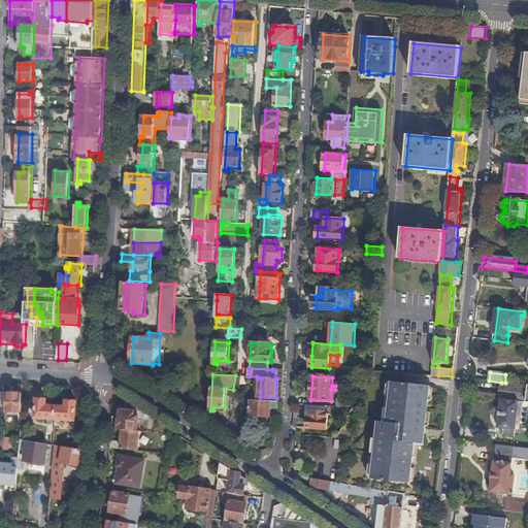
[(392,406),(390,422),(396,423),(395,431),(378,429),(377,438),(380,438),(377,454),(375,454),(374,463),(375,464),(374,480),(408,484),(410,468),(413,468),(413,459),(410,459),(413,442),(417,442),(419,426),(424,426),(426,410),(428,410),(429,402),(427,401),(429,386),(395,382),(393,397),(391,397),(390,406),(392,406)]
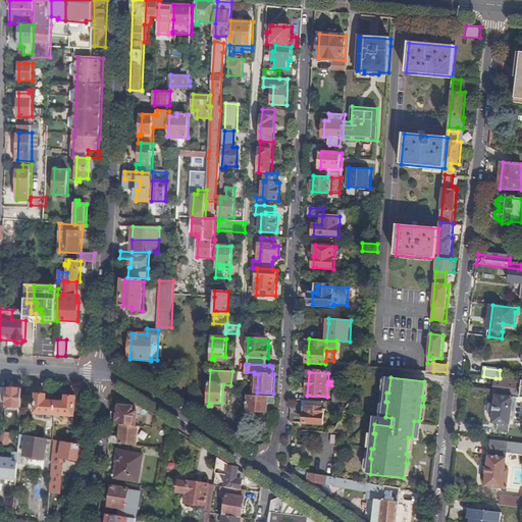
[(474,387),(474,393),(497,396),(514,398),(515,397),(521,398),(521,380),(500,378),(496,378),(493,390),(474,387)]
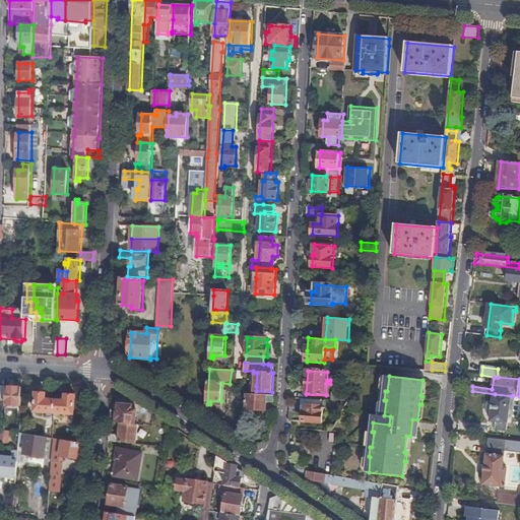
[(22,388),(7,387),(7,400),(6,406),(21,406),(22,388)]
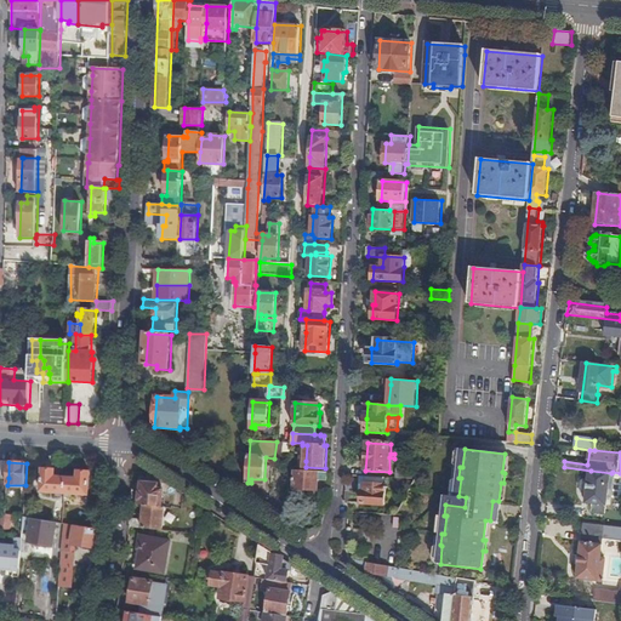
[(66,494),(67,478),(56,478),(56,471),(44,469),(43,491),(66,494)]
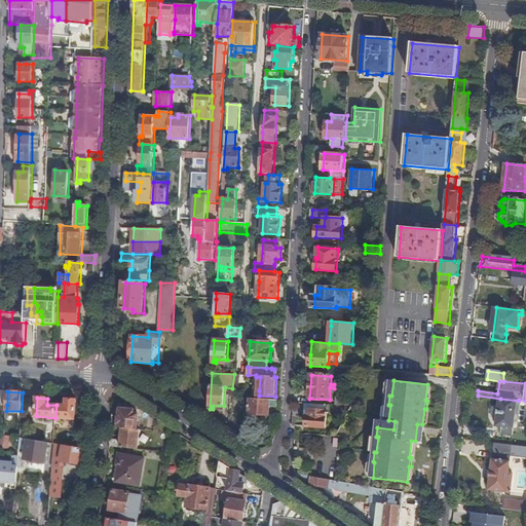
[(269,405),(269,400),(251,399),(250,414),(270,415),(270,405),(269,405)]
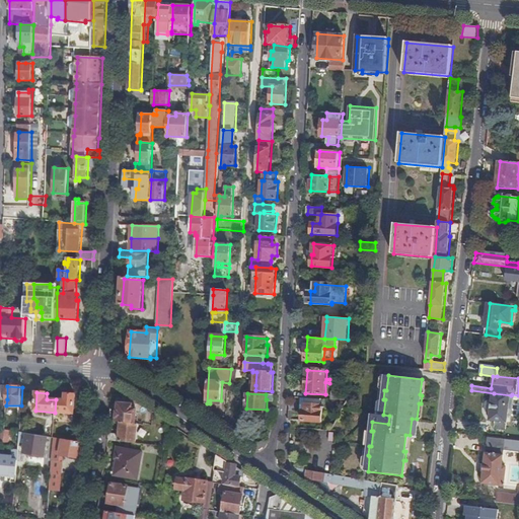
[(511,395),(494,393),(491,421),(508,423),(509,416),(511,399),(518,399),(518,395),(512,394),(511,395)]
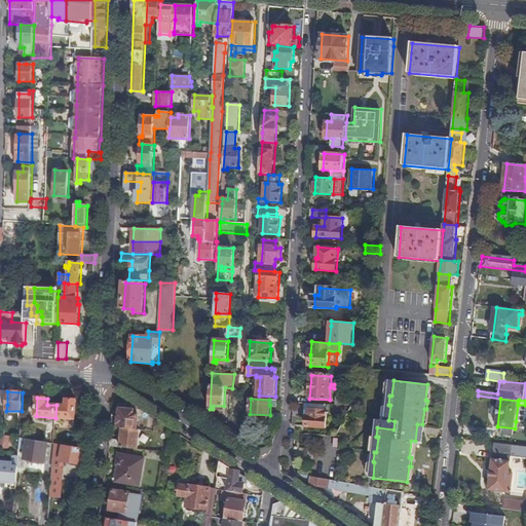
[(66,405),(57,405),(55,418),(75,419),(76,401),(67,400),(66,405)]
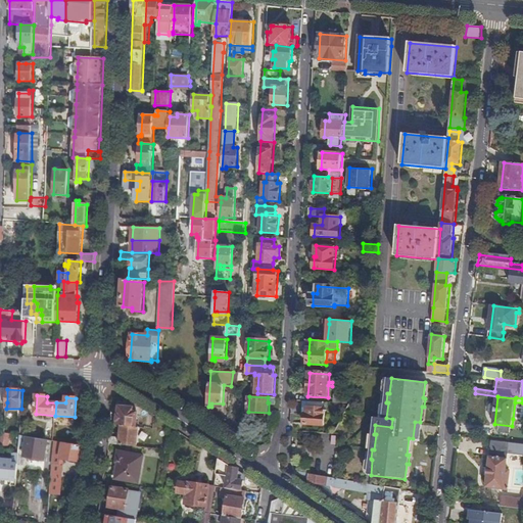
[(516,420),(522,420),(522,398),(522,402),(515,402),(513,419),(516,419),(516,420)]
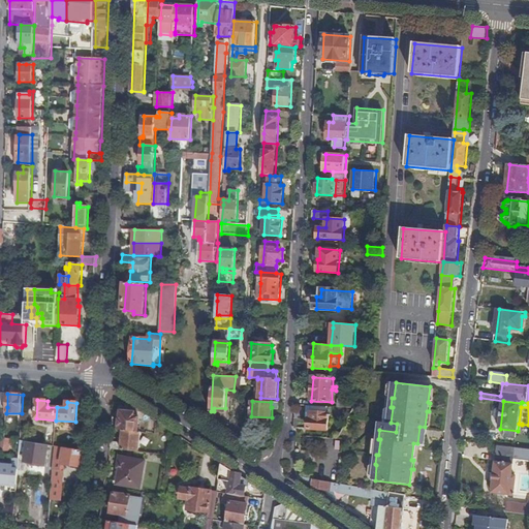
[(330,413),(330,407),(308,405),(307,418),(309,418),(310,418),(310,413),(330,413)]
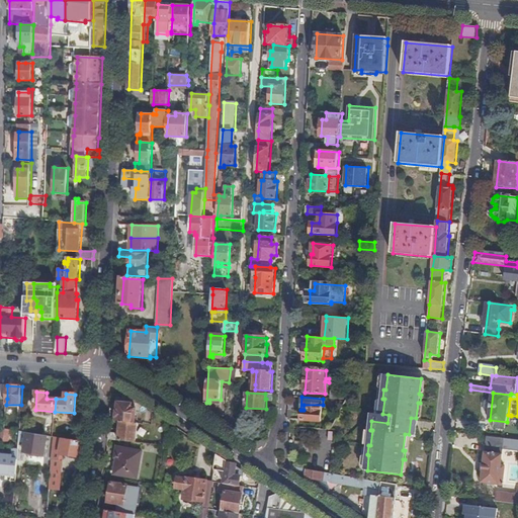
[(115,420),(120,421),(133,422),(134,408),(131,407),(131,406),(128,404),(117,403),(115,420)]
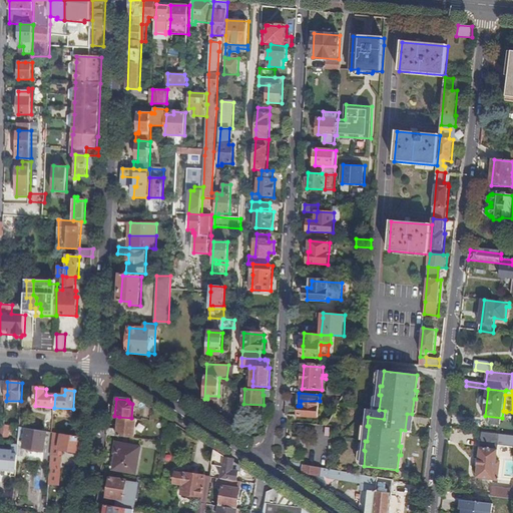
[(319,418),(320,401),(301,401),(301,406),(300,406),(299,417),(319,418)]
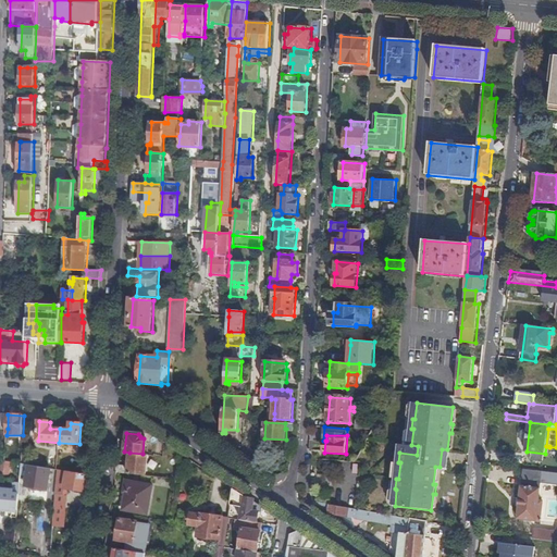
[(418,446),(411,445),(400,444),(399,453),(417,455),(418,446)]
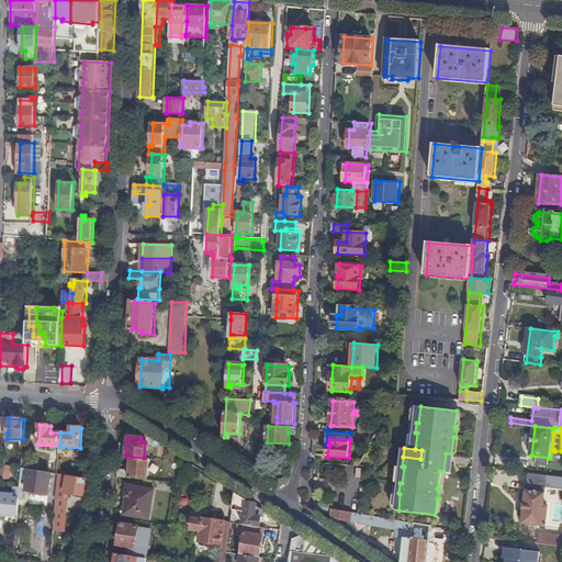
[(453,454),(451,453),(446,453),(444,471),(451,472),(453,454)]
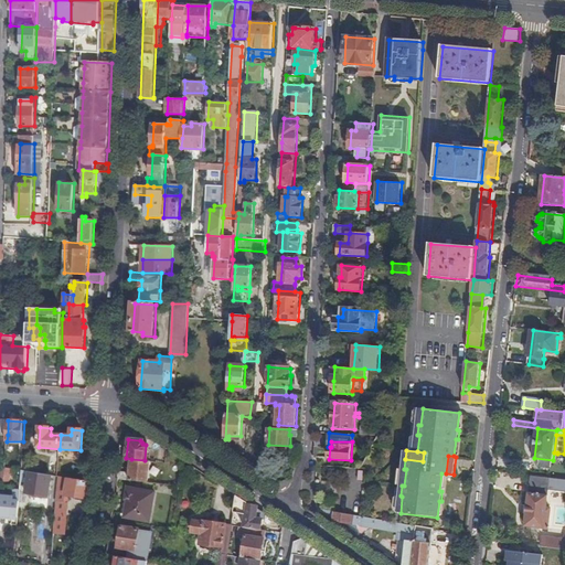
[(118,471),(117,480),(148,482),(150,460),(145,460),(131,459),(129,472),(118,471)]
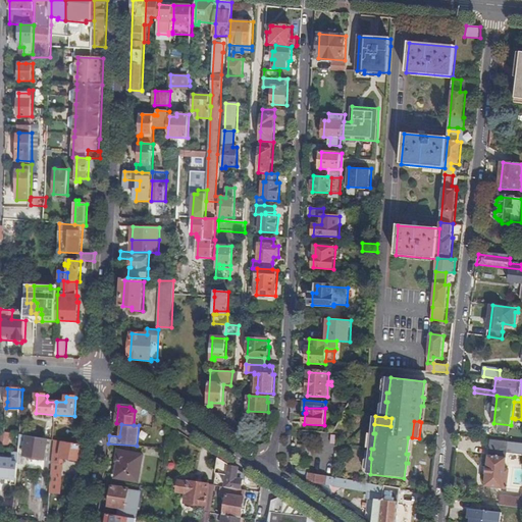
[(48,439),(20,435),(19,446),(27,447),(24,457),(45,459),(48,439)]
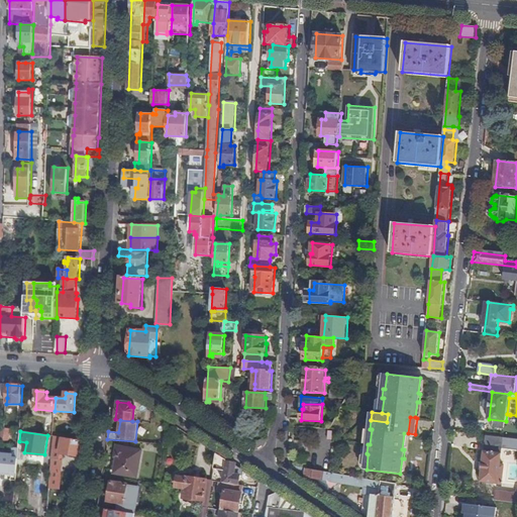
[(503,448),(516,449),(516,438),(488,435),(486,451),(485,451),(482,482),(503,484),(505,466),(501,464),(503,448)]
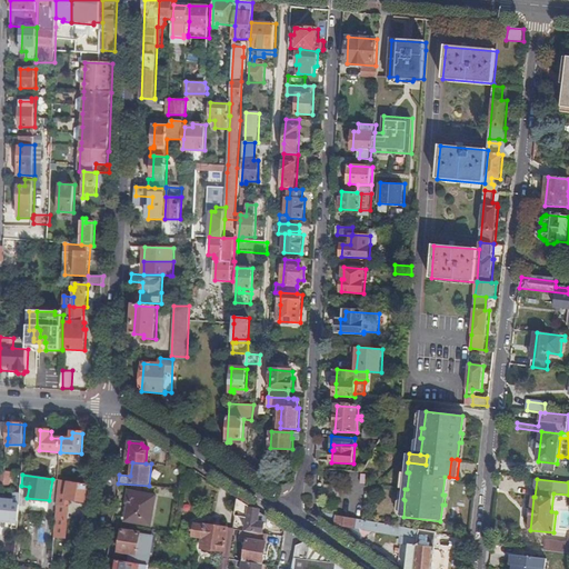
[(67,499),(89,502),(91,485),(60,480),(58,501),(66,502),(67,499)]
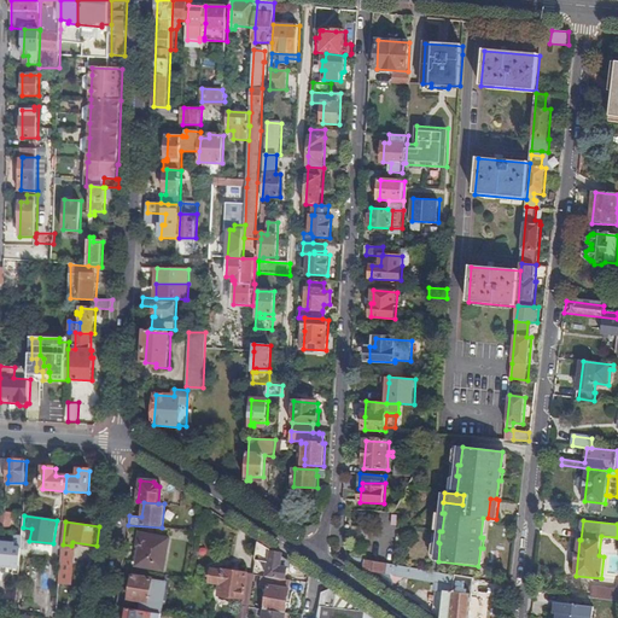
[(164,570),(169,538),(139,534),(138,546),(140,546),(136,565),(164,570)]
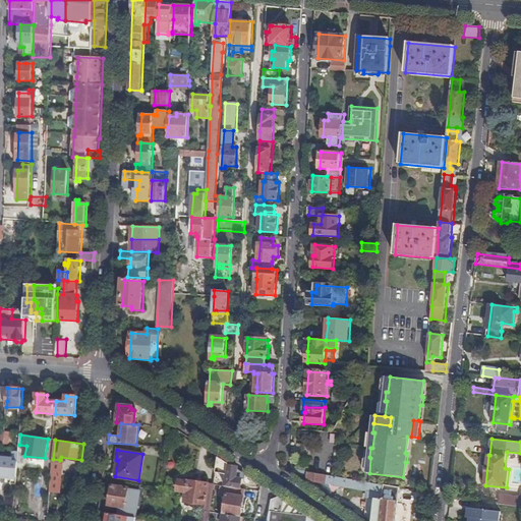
[(228,463),(218,457),(216,471),(227,473),(225,485),(240,488),(241,478),(244,479),(245,475),(237,470),(238,467),(232,466),(228,465),(228,463)]
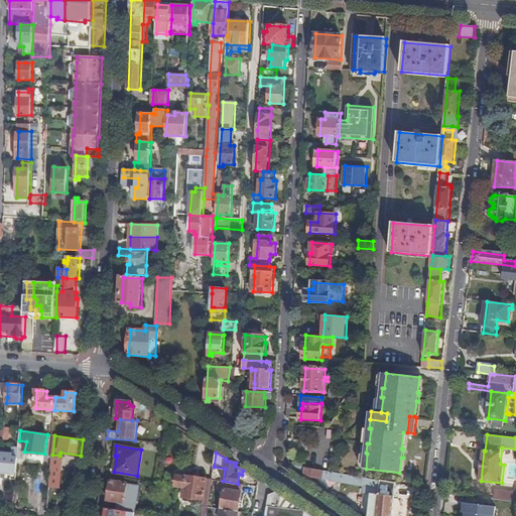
[(3,455),(1,473),(11,474),(11,473),(17,473),(18,455),(12,454),(12,456),(3,455)]
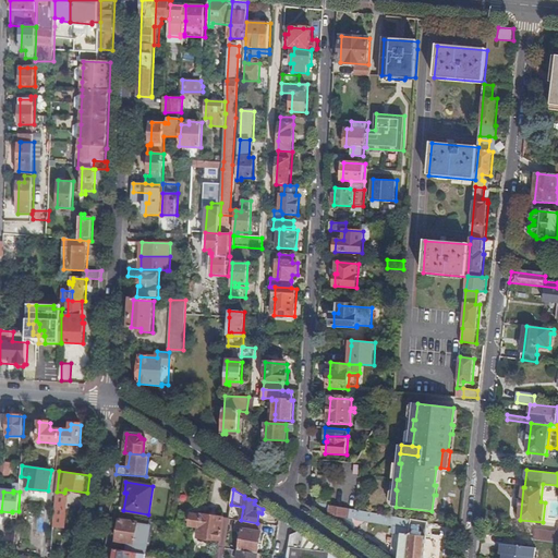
[(74,557),(82,521),(65,518),(68,496),(57,495),(50,557),(74,557)]
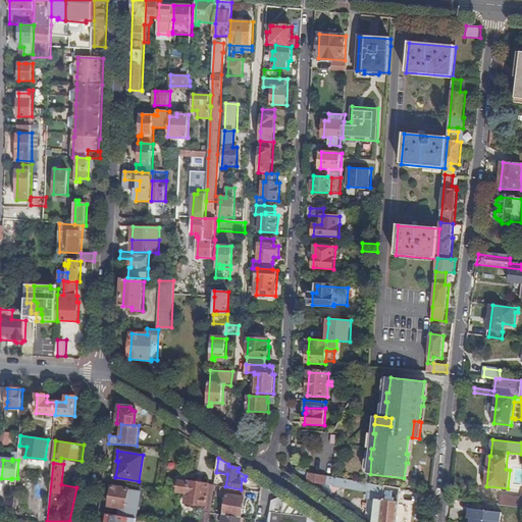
[(309,481),(310,473),(295,471),(309,481)]
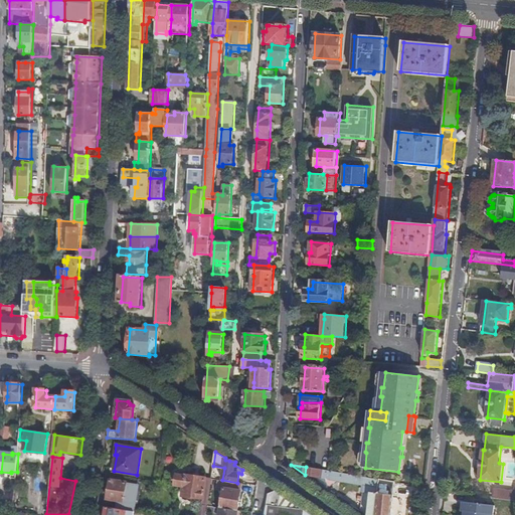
[(378,488),(379,479),(313,469),(309,468),(306,467),(305,475),(307,476),(340,481),(363,485),(363,487),(364,487),(363,492),(371,493),(371,492),(372,493),(373,487),(378,488)]
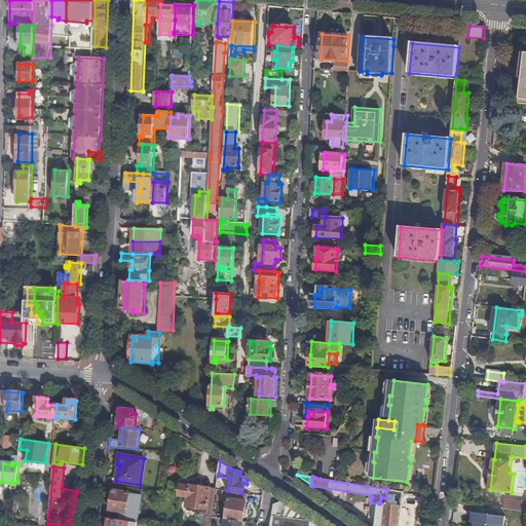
[(186,506),(207,510),(211,487),(190,484),(189,485),(180,484),(179,495),(187,497),(186,506)]
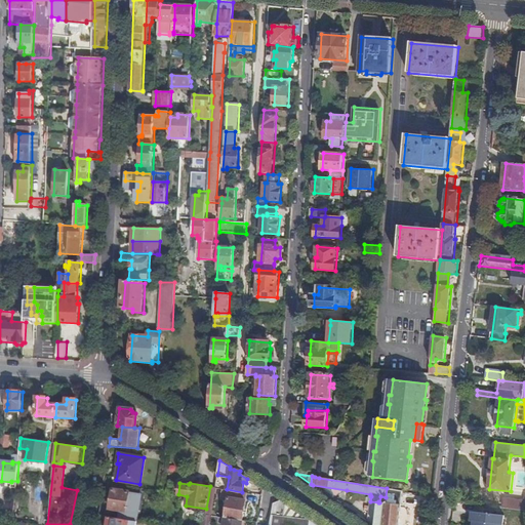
[(313,485),(334,499),(347,490),(313,485)]
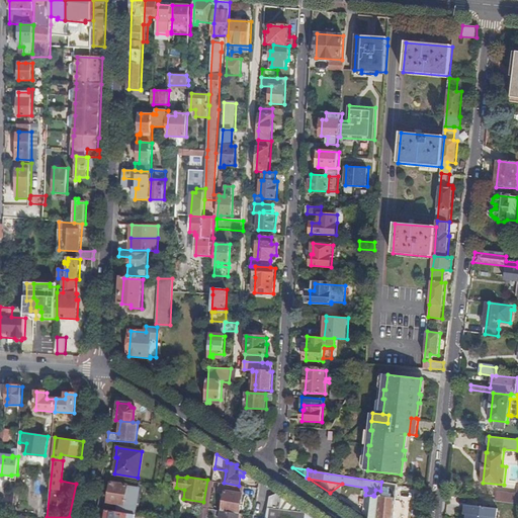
[(203,509),(208,509),(208,508),(212,482),(212,481),(207,480),(203,502),(203,509)]
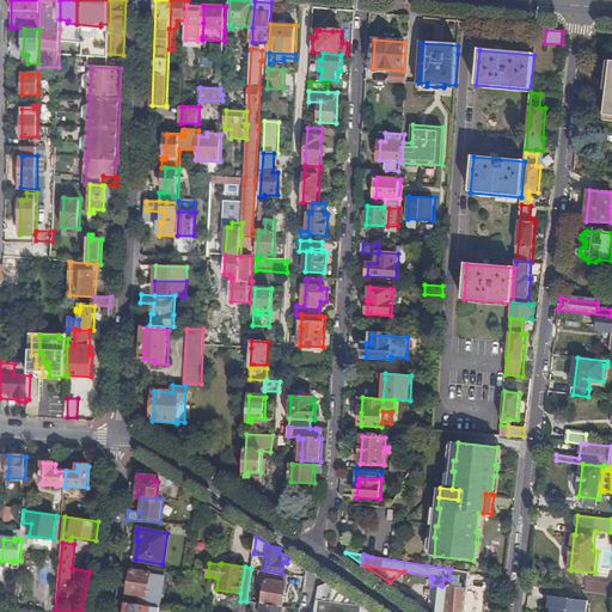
[(465,611),(469,591),(471,573),(451,569),(450,580),(444,579),(442,586),(441,585),(441,586),(438,611),(465,611)]
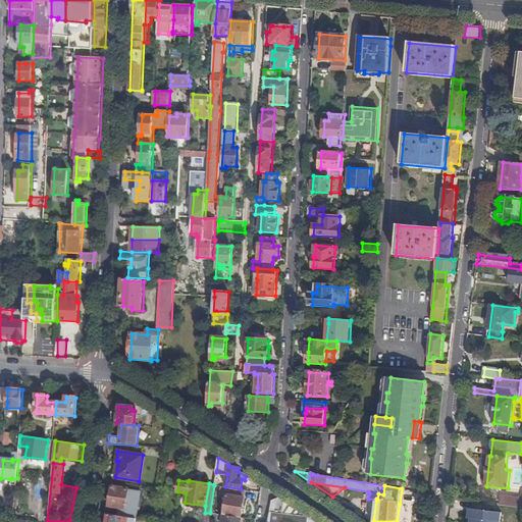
[(126,489),(110,486),(107,506),(124,509),(126,489)]
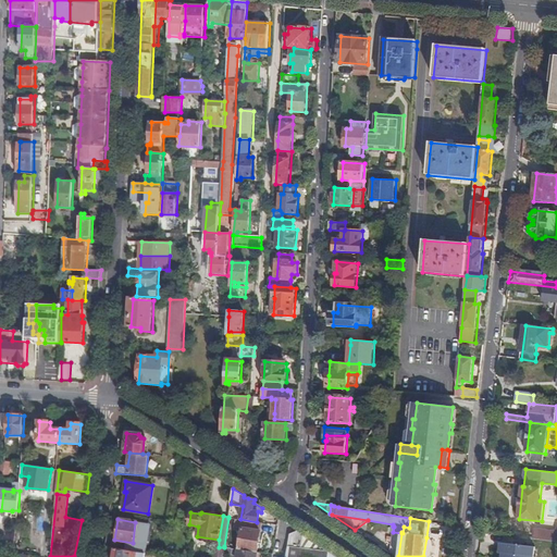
[(242,530),(238,548),(257,552),(260,531),(256,530),(257,522),(240,519),(237,519),(236,529),(242,530)]
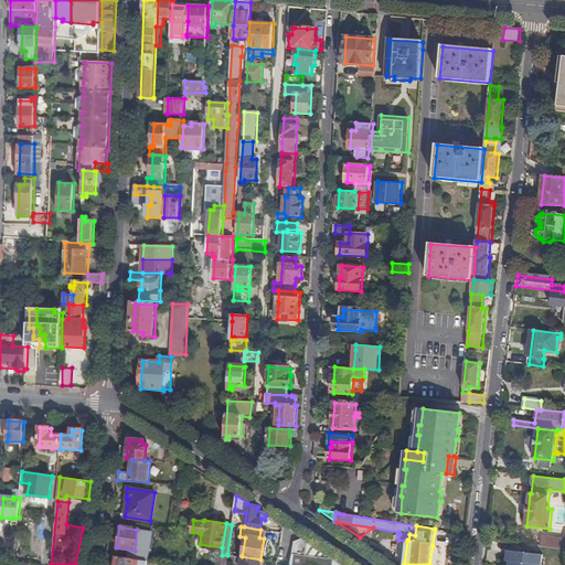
[(543,546),(564,548),(564,540),(544,537),(543,546)]
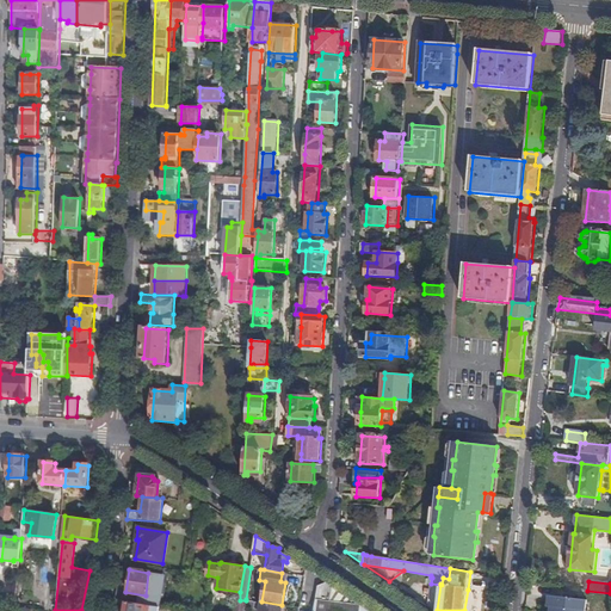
[(371,610),(326,582),(318,586),(313,610),(371,610)]
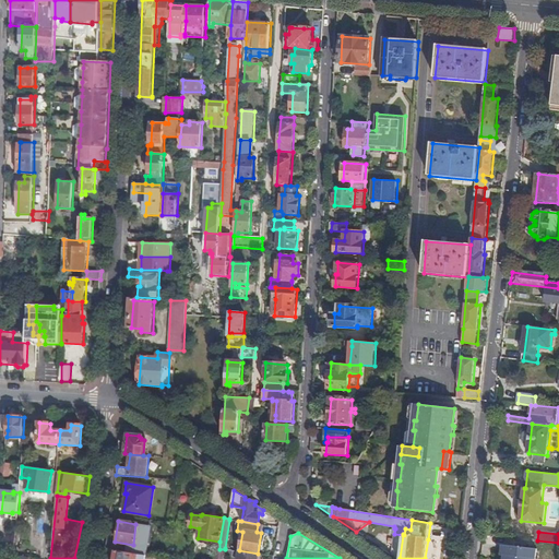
[(428,539),(425,558),(432,558),(433,558),(436,544),(432,539),(428,539)]
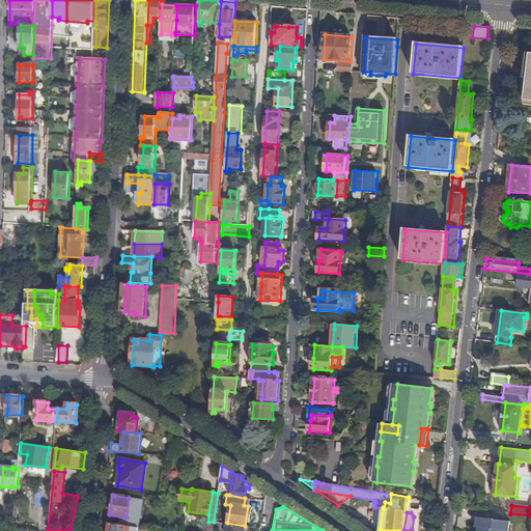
[(507,530),(508,530),(510,530),(511,522),(478,518),(477,528),(479,528),(479,530),(507,530)]
